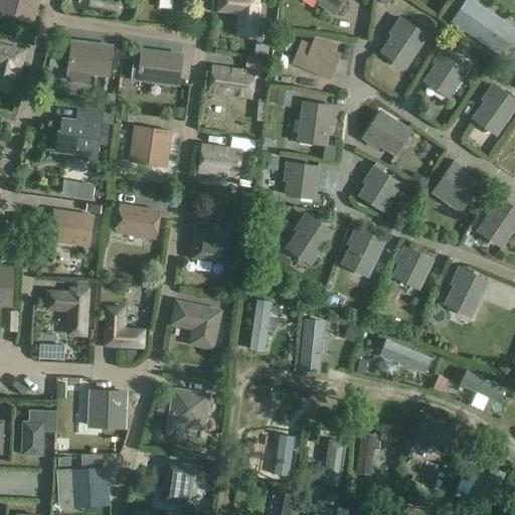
[(0,0),(0,12),(31,21),(36,0),(0,0)]
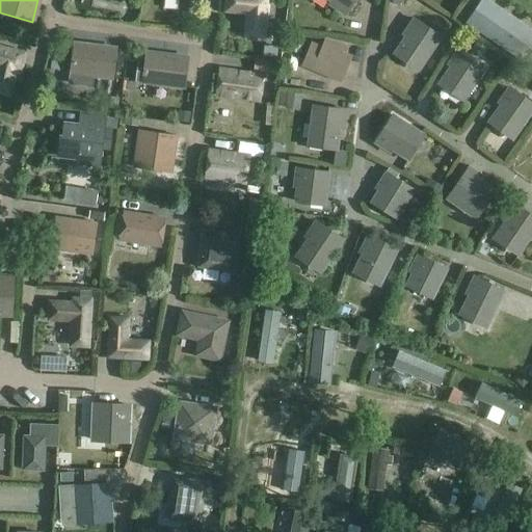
[(268,0),(225,0),(224,15),(246,16),(244,38),(265,41),(268,0)]
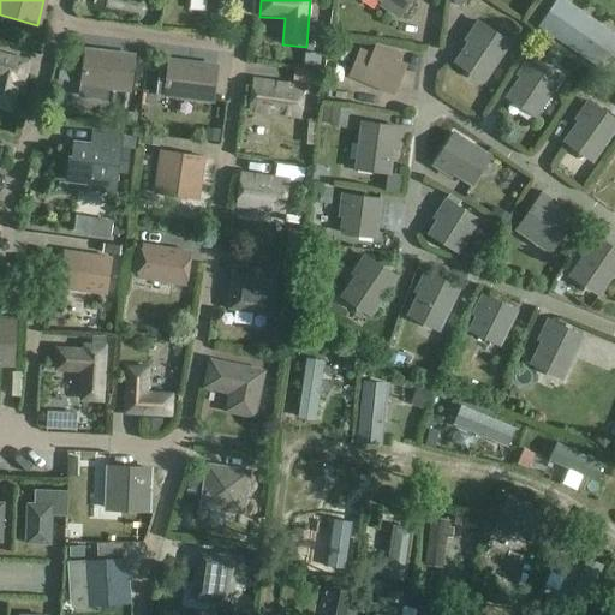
[(380,0),(389,6),(387,10),(398,17),(408,0),(380,0)]
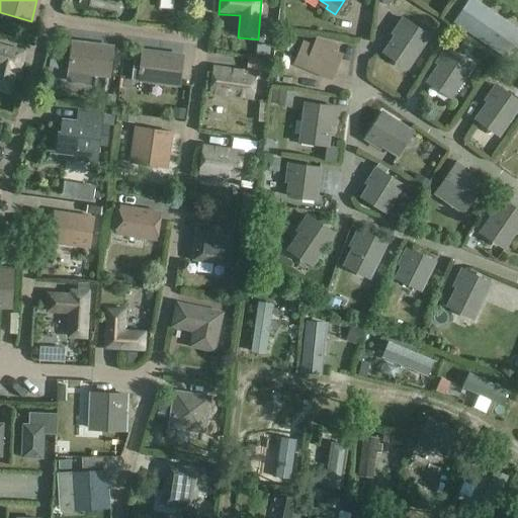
[(517,28),(475,0),(468,0),(453,22),(515,65),(517,66),(517,28)]
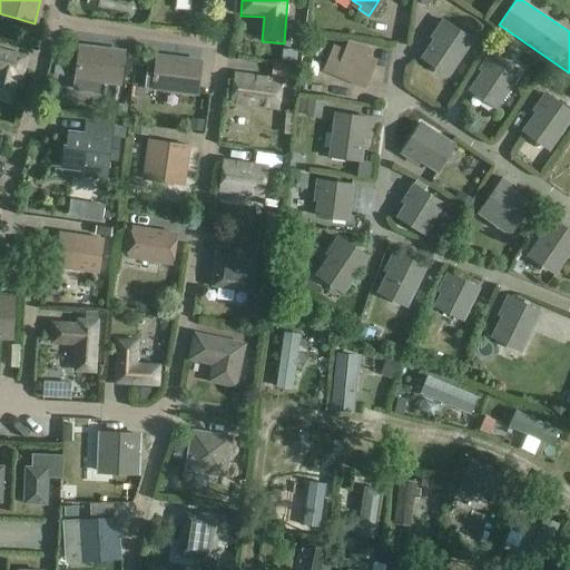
[(439,32),(422,58),(433,66),(435,62),(450,72),(472,39),(443,20),(436,30),(439,32)]
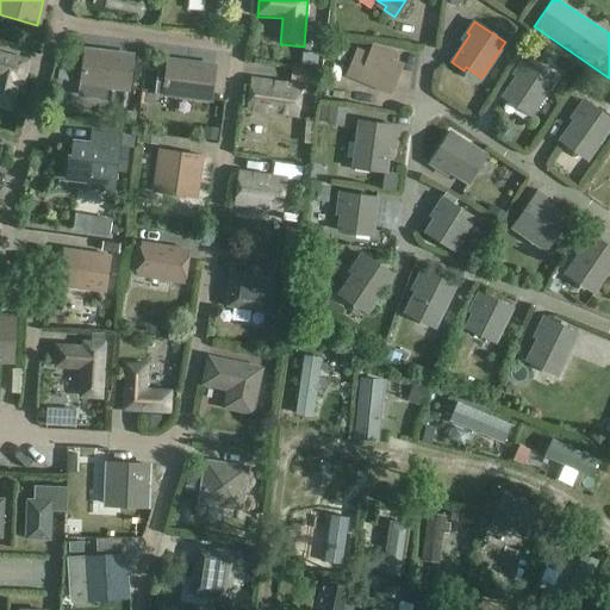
[(348,41),(332,39),(331,57),(346,58),(348,41)]
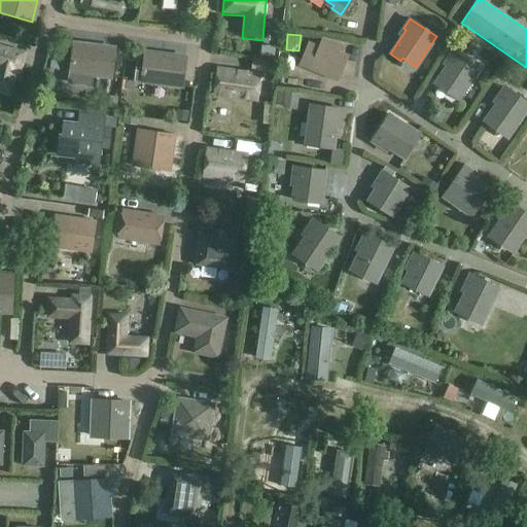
[(308,42),(299,66),(337,81),(346,59),(340,56),(343,48),(321,39),(318,46),(308,42)]
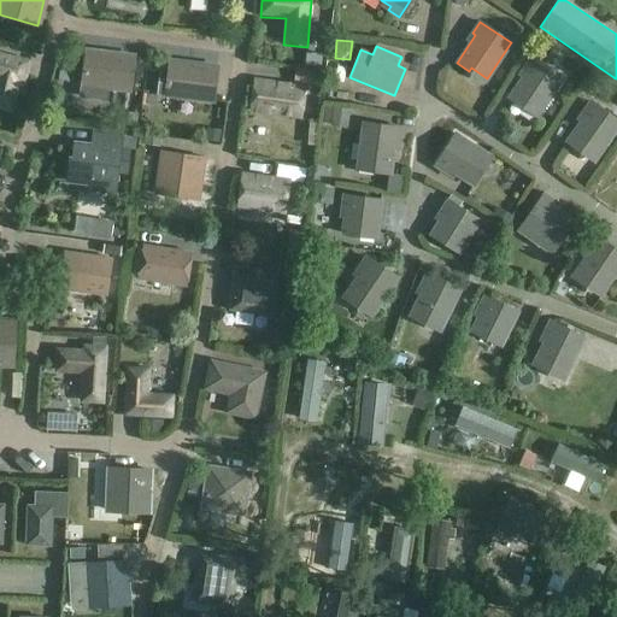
[(566,57),(554,48),(547,60),(558,69),(566,57)]
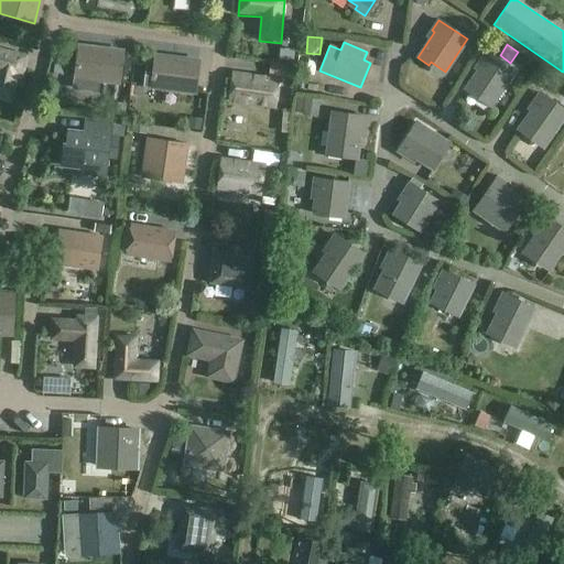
[(79,47),(75,78),(118,84),(121,52),(79,47)]
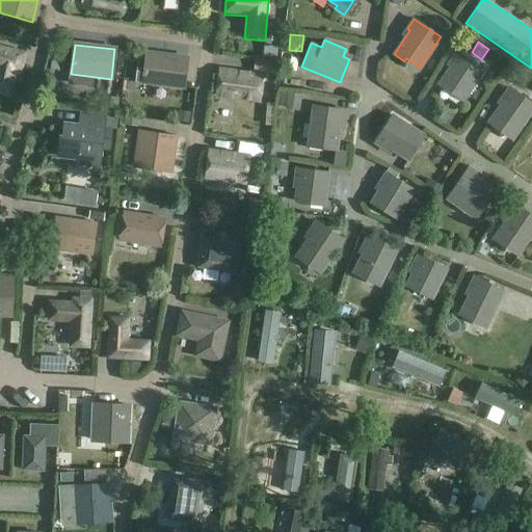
[(263,57),(276,58),(277,47),(264,45),(263,57)]
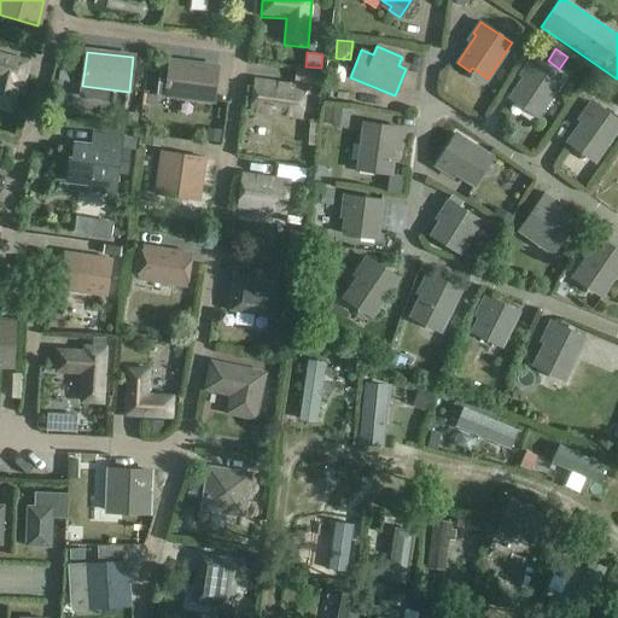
[(0,57),(0,108),(10,111),(17,83),(22,85),(27,64),(0,57)]
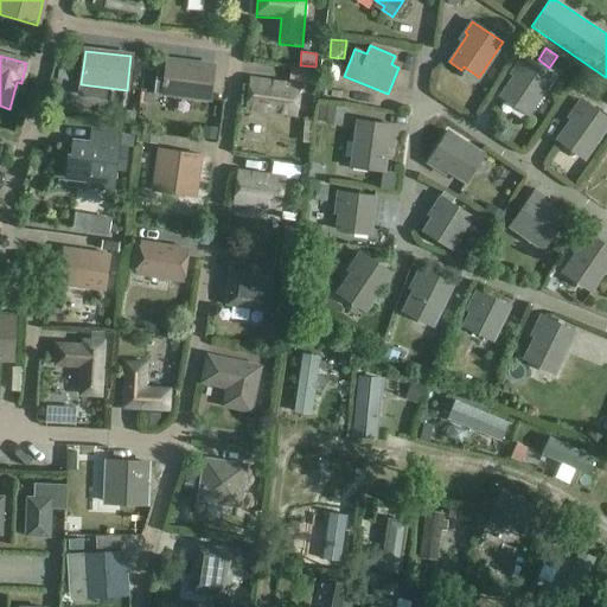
[(519,69),(500,96),(512,104),(515,101),(530,112),(554,76),(523,56),(516,66),(519,69)]
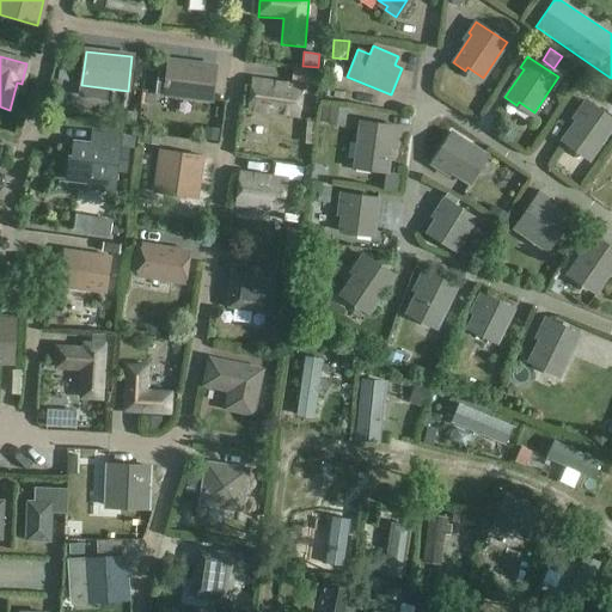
[(169,61),(165,96),(210,101),(214,67),(169,61)]
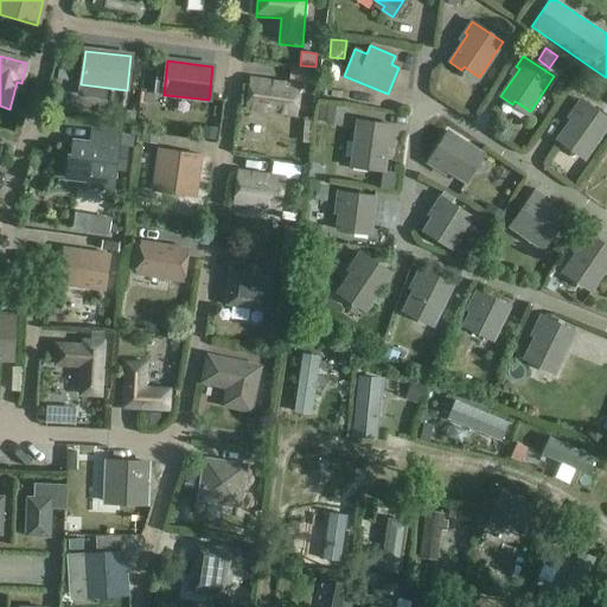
[(318,72),(305,71),(304,82),(315,84),(318,72)]
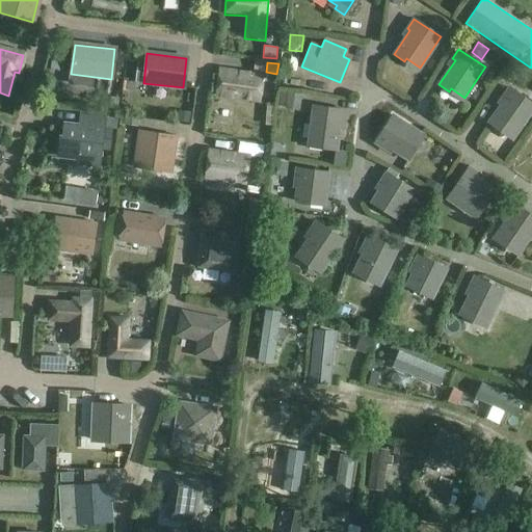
[(264,72),(218,65),(214,95),(261,101),(264,72)]
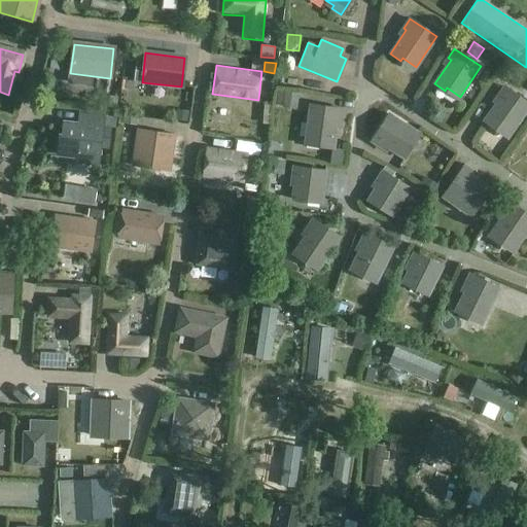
[(74,78),(73,98),(118,99),(119,80),(74,78)]
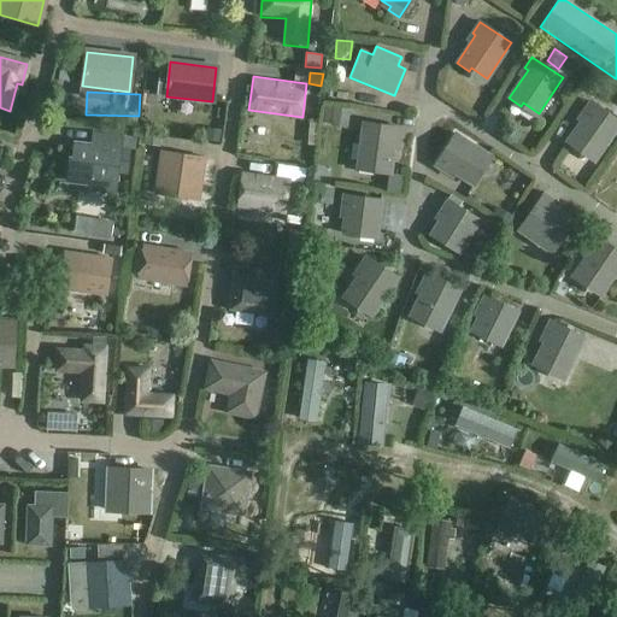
[(586,115),(566,142),(579,151),(581,148),(595,159),(616,129),(616,121),(591,103),(583,113),(586,115)]
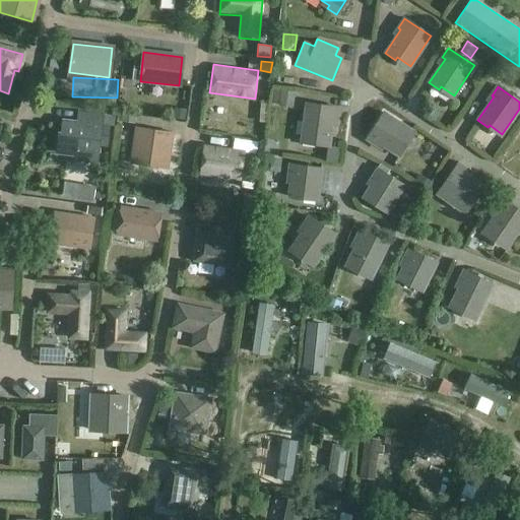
[(293,108),(295,93),(274,89),(272,106),(293,108)]
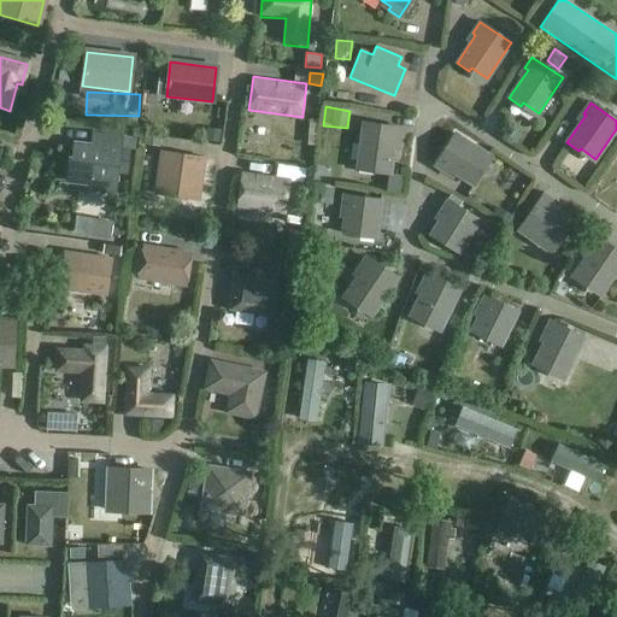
[(363,123),(357,166),(376,169),(376,172),(391,174),(395,141),(399,141),(400,128),(363,123)]
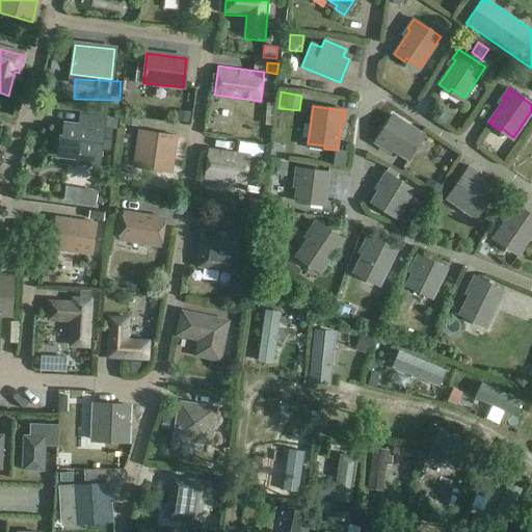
[(275,107),(268,107),(265,124),(272,124),(275,107)]
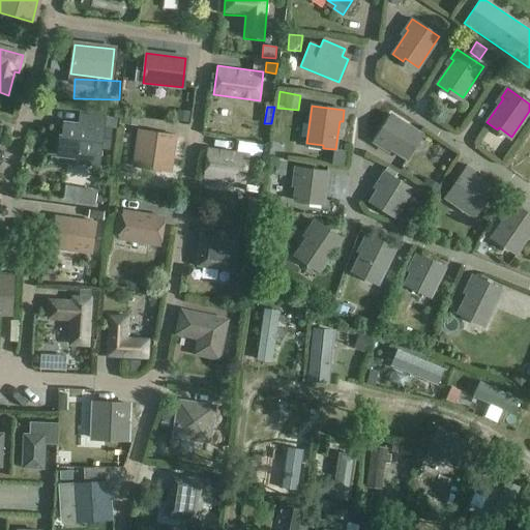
[(189,119),(192,110),(178,108),(177,118),(189,119)]
